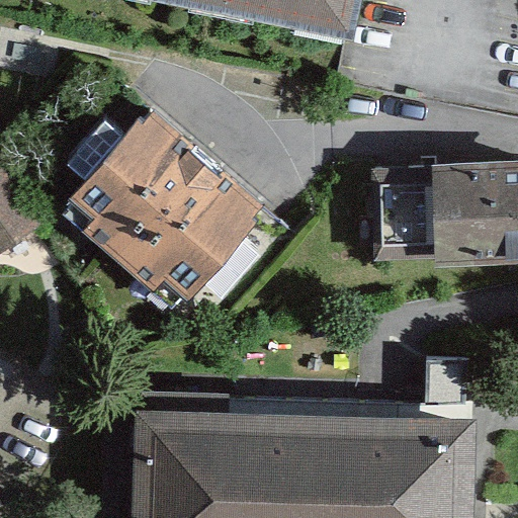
[(352,0),(154,0),(345,38),(352,0)]
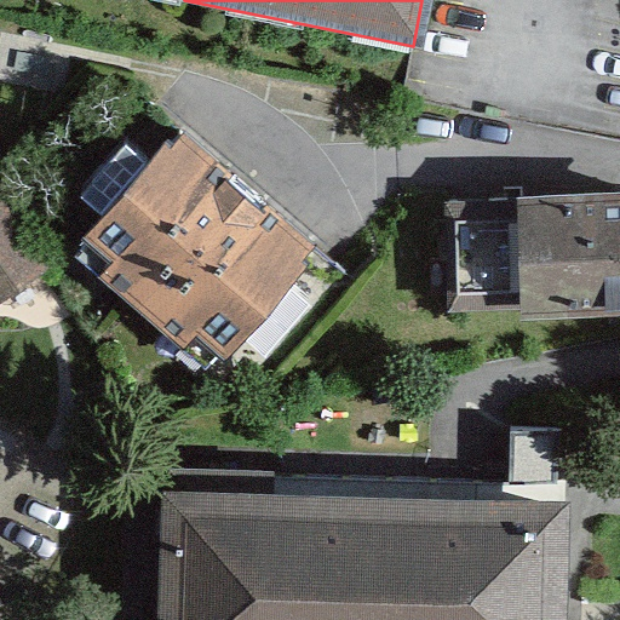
[(320,220),(176,103),(82,216),(112,240),(97,258),(184,329),(196,315),(224,337),(320,220)]
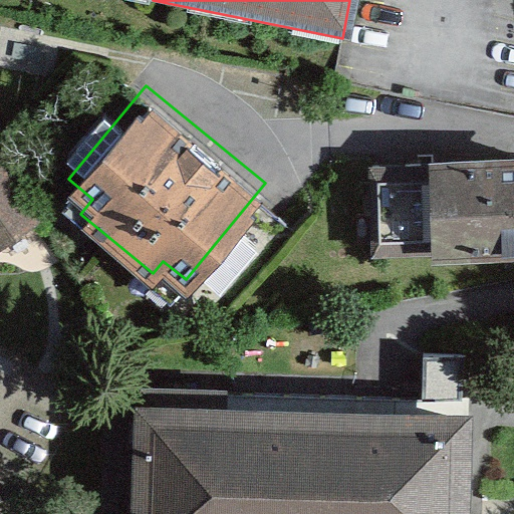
[(429,153),(370,154),(371,248),(513,245),(513,143),(429,144),(429,153)]
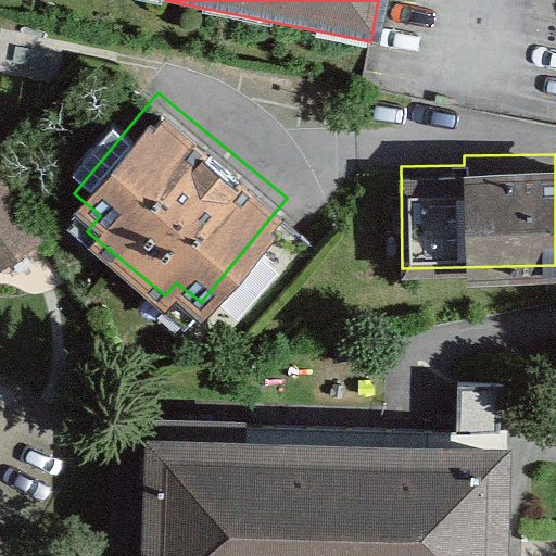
[(0,257),(45,228),(0,162),(0,257)]
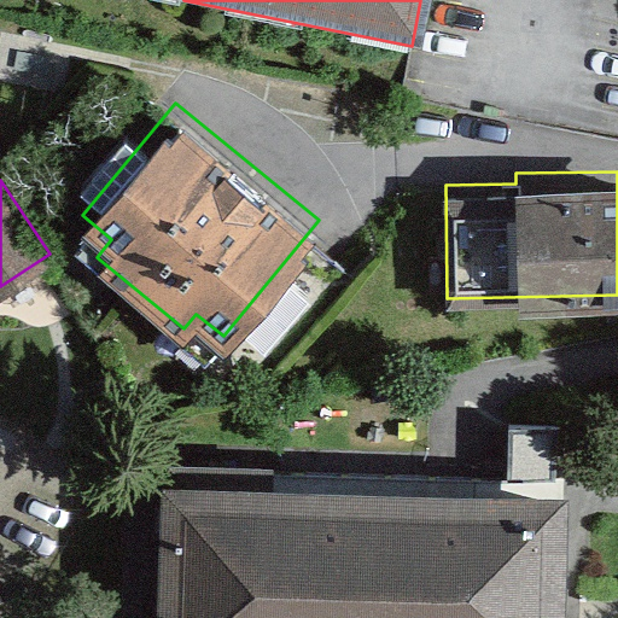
[(558,429),(509,427),(508,483),(557,484),(558,429)]
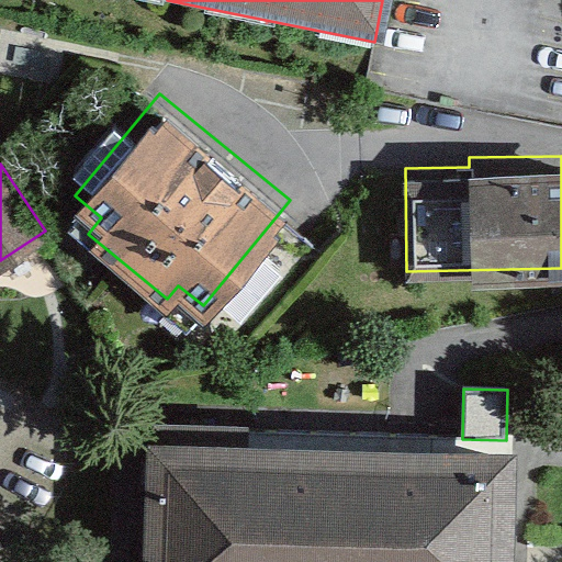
[(513,561),(516,456),(147,445),(143,561),(513,561)]
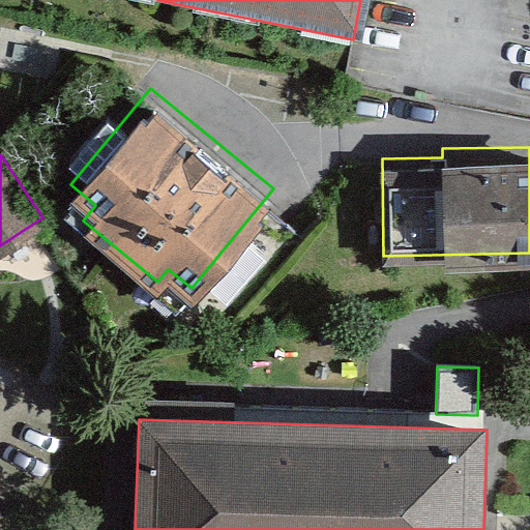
All buildings are outlined.
